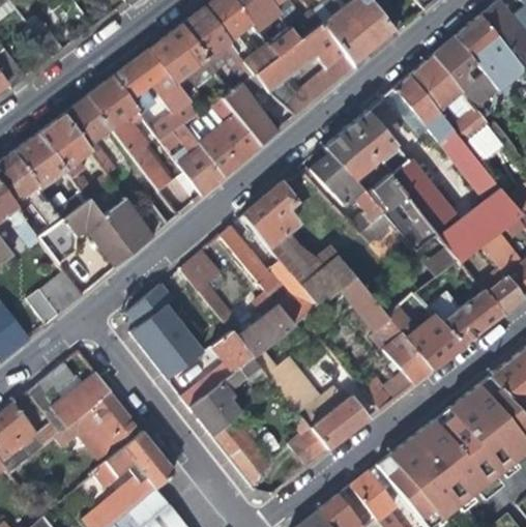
[(238,33),(252,23),(234,0),(212,0),(204,6),(230,40),(240,53),(249,47),(238,33)]
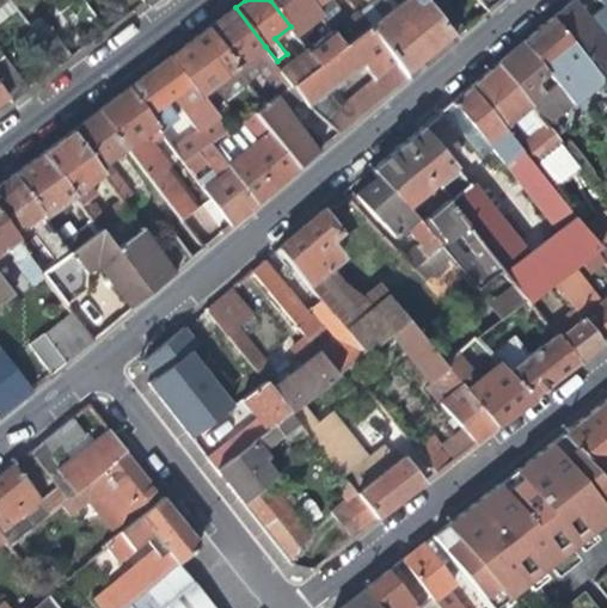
[(345,47),(333,32),(314,47),(302,30),(322,16),(308,0),(270,0),(290,26),(310,51),(320,66),(345,47)]
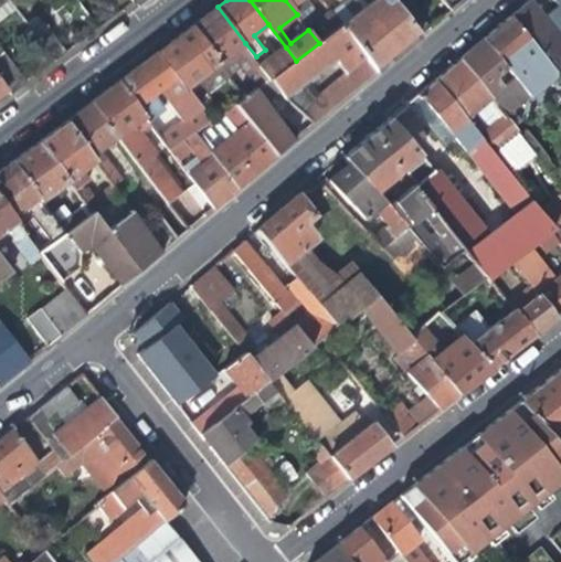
[(302,0),(285,0),(297,14),(308,30),(319,43),(343,25),(334,12),(332,10),(318,21),(302,0)]
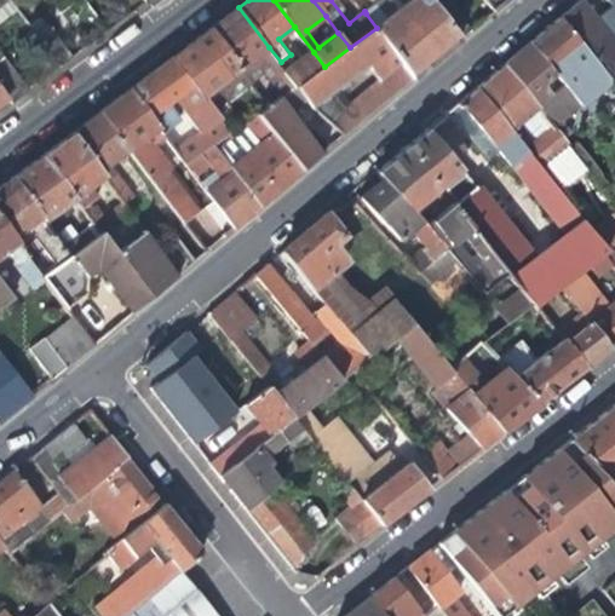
[(361,7),(365,11),(366,13),(377,5),(374,0),(372,0),(361,7)]
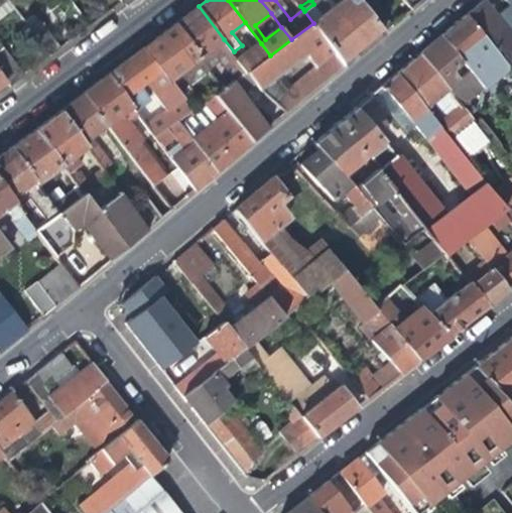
[(387,31),(362,0),(344,0),(337,6),(332,0),(318,0),(313,4),(304,11),(313,23),(345,66),(375,40),(387,31)]
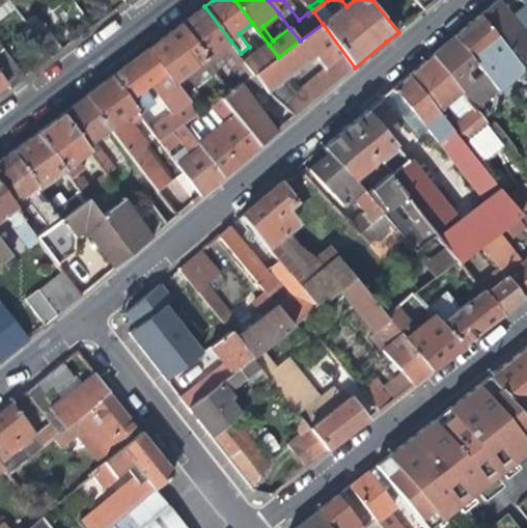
[(419,0),(426,8),(436,0),(419,0)]
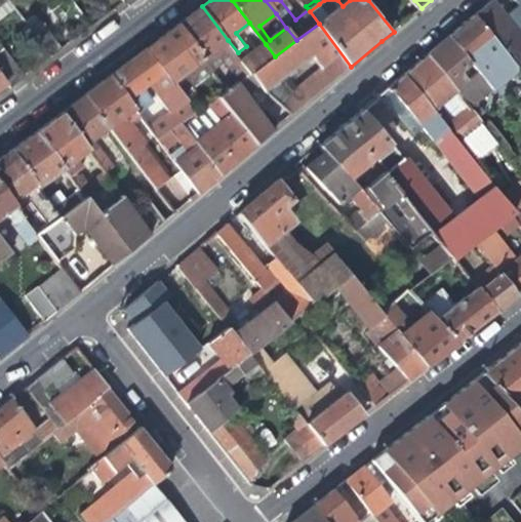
[(520,34),(494,0),(492,0),(475,14),(520,68),(520,34)]
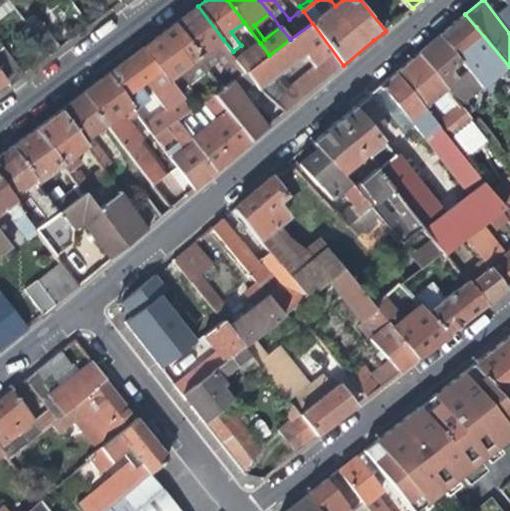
[(239,60),(233,51),(223,39),(198,6),(176,24),(209,68),(221,60),(236,79),(247,71),(239,60)]
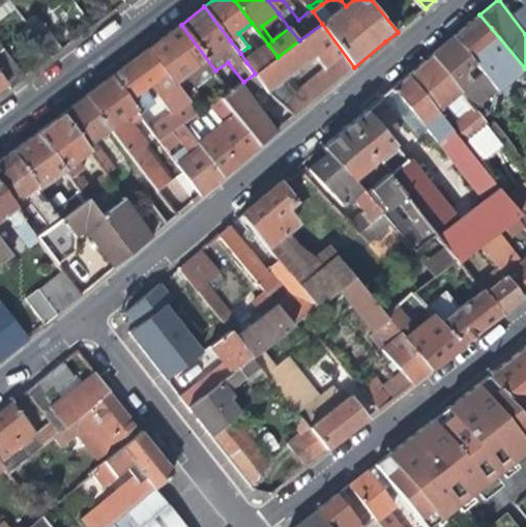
[(518,81),(525,75),(525,68),(479,15),(468,25),(456,35),(485,71),(462,90),(475,107),(494,92),(514,77),(518,81)]
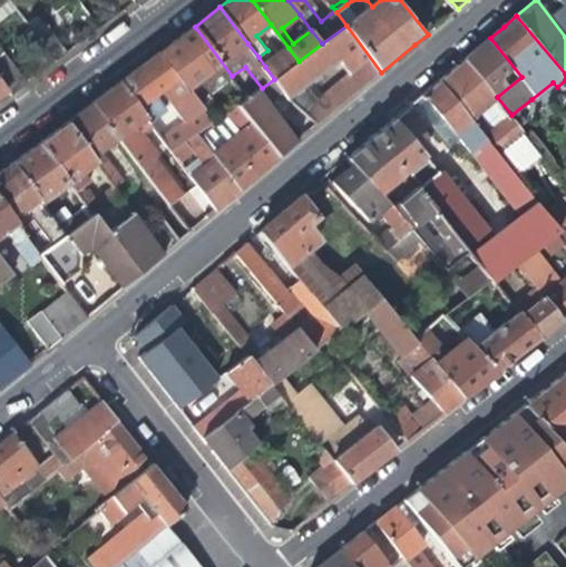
[(37,32),(57,60),(70,50),(49,23),(37,32)]
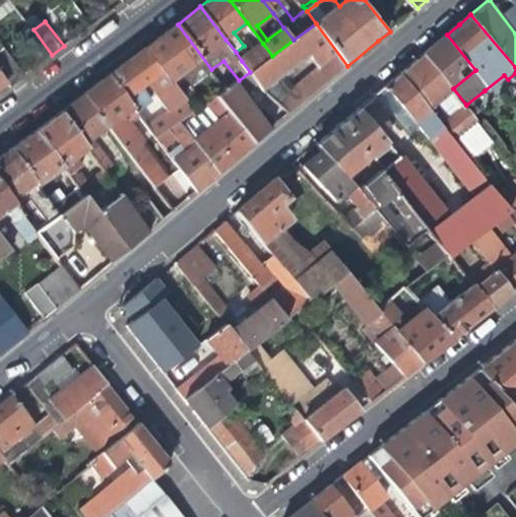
[(312,57),(320,67),(323,71),(317,75),(329,81),(347,66),(316,23),(294,40),(272,56),(250,72),(239,80),(228,89),(219,95),(257,141),(276,126),(247,89),(260,79),(292,113),(310,98),(307,83),(295,93),(292,88),(282,78),(312,57)]
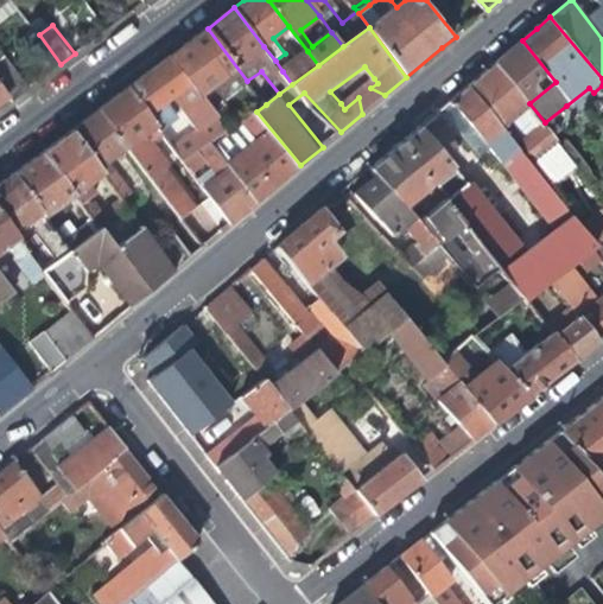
[(224,100),(247,81),(208,29),(172,55),(200,90),(210,105),(214,101),(213,100),(220,94),(224,100)]
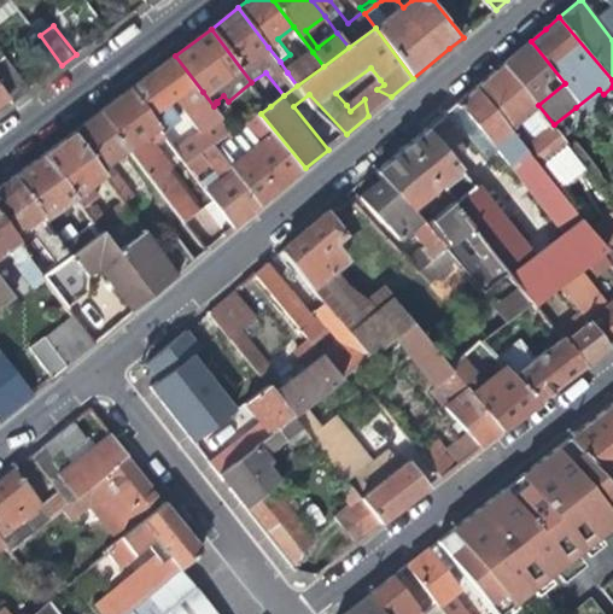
[(565,83),(531,41),(519,52),(503,64),(538,105),(565,83)]
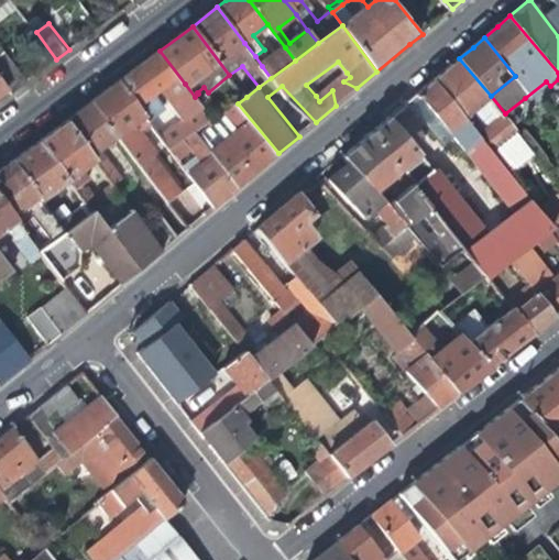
[(285,47),(262,66),(271,78),(295,61),(285,47)]
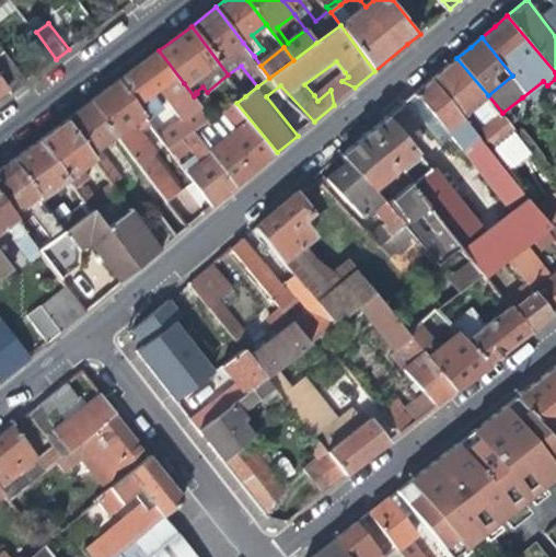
[(3,50),(0,53),(0,74),(9,85),(13,92),(27,81),(3,50)]
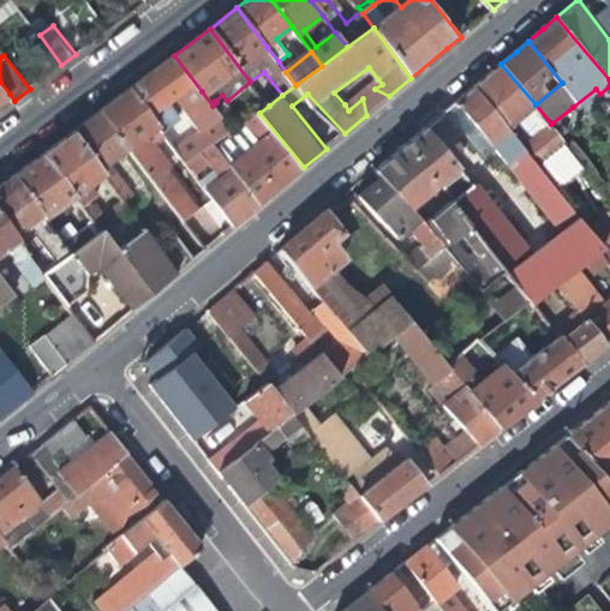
[(186,109),(203,130),(221,117),(213,106),(202,91),(174,55),(131,89),(157,124),(165,133),(175,148),(181,143),(168,125),(179,115),(167,100),(174,94),(186,109)]
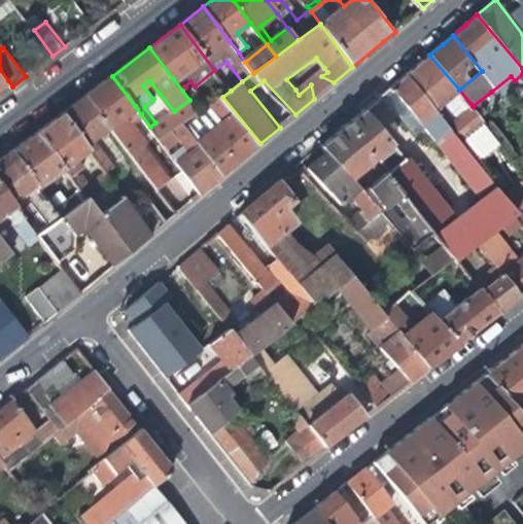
[(442,103),(459,90),(429,55),(417,65),(405,75),(461,141),(486,121),(482,116),(473,106),(455,119),(442,103)]
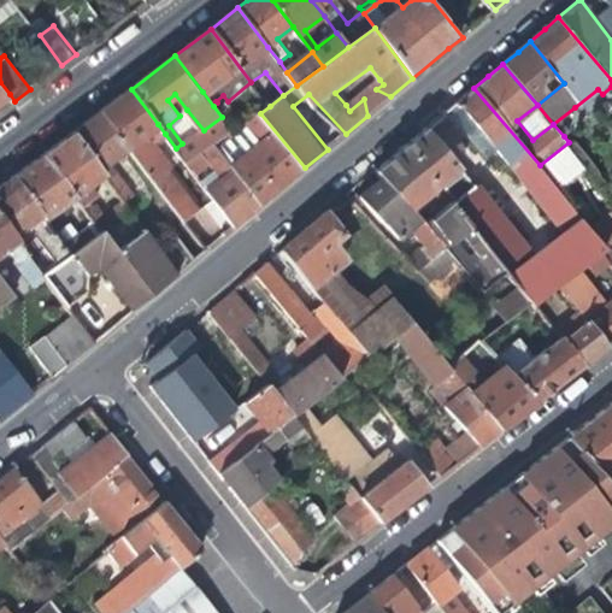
[(380,80),(346,105),(349,111),(364,99),(368,116),(390,96),(376,89),(383,84),(380,80)]
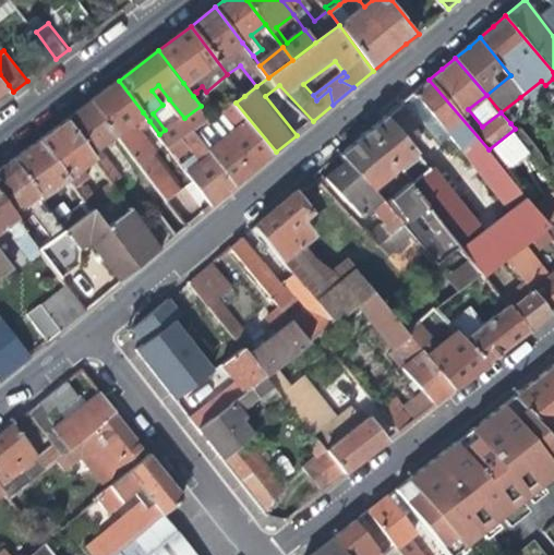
[(489,149),(429,80),(414,93),(404,101),(425,128),(436,119),(452,136),(478,166),(473,170),(510,214),(485,236),(431,171),(410,189),(457,242),(483,272),(500,260),(507,254),(544,226),(550,221),(536,206),(489,149)]
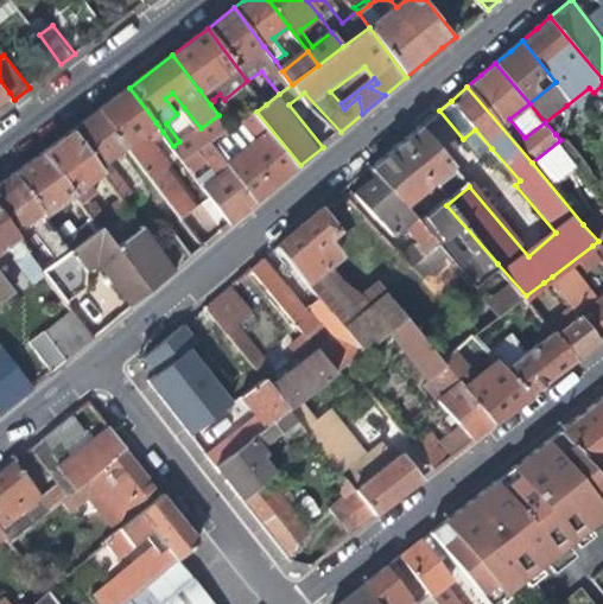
[(166,166),(148,142),(140,133),(156,122),(129,88),(101,109),(129,146),(156,179),(185,217),(202,205),(170,164),(166,166)]
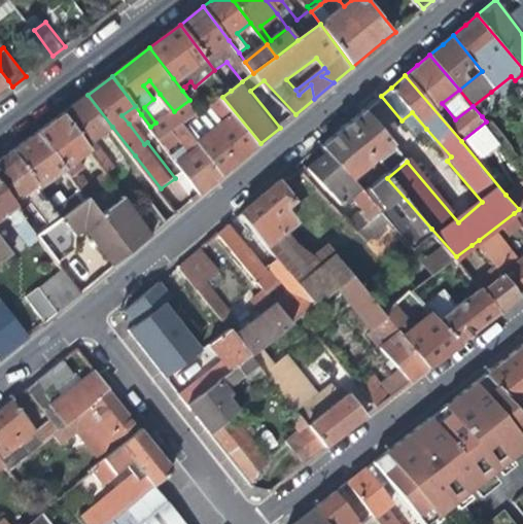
[(153,99),(160,94),(149,80),(143,85),(153,99)]
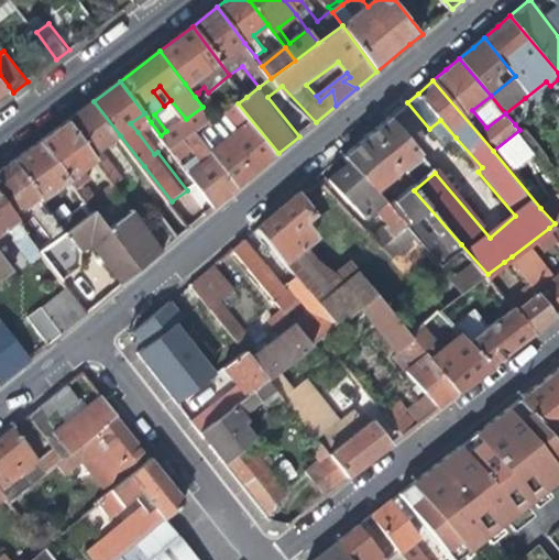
[(534,109),(525,98),(505,113),(515,124),(534,109)]
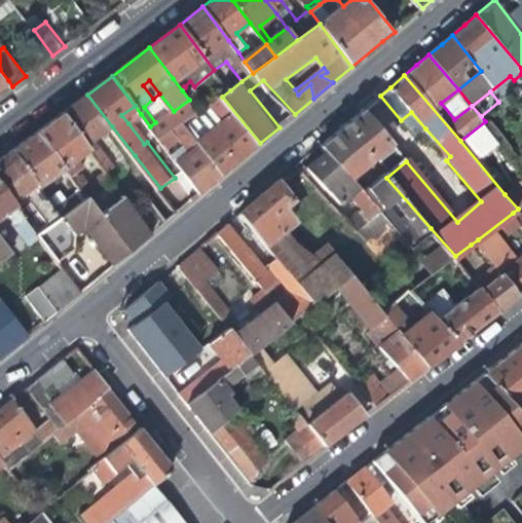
[(97,139),(112,126),(87,95),(63,112),(91,149),(106,169),(110,174),(117,167),(97,139)]
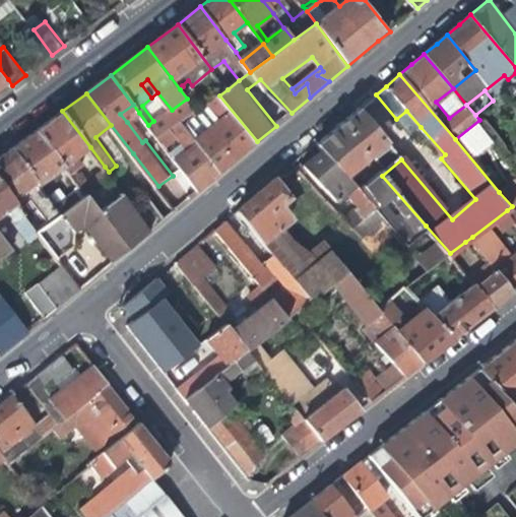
[(224,118),(196,140),(220,172),(257,141),(219,95),(211,102),(224,118)]
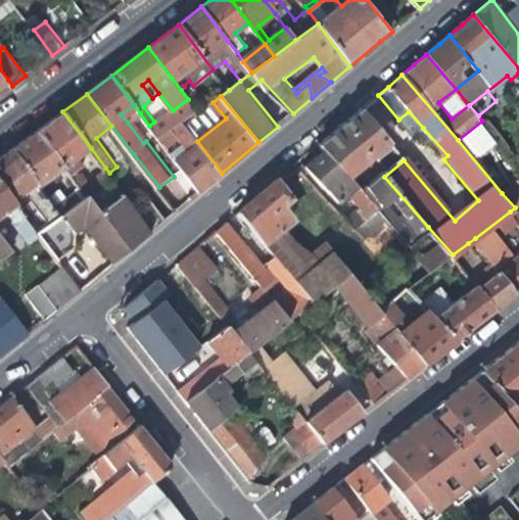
[(163,114),(154,122),(149,126),(157,137),(181,121),(195,109),(188,99),(173,110),(166,115),(163,114)]
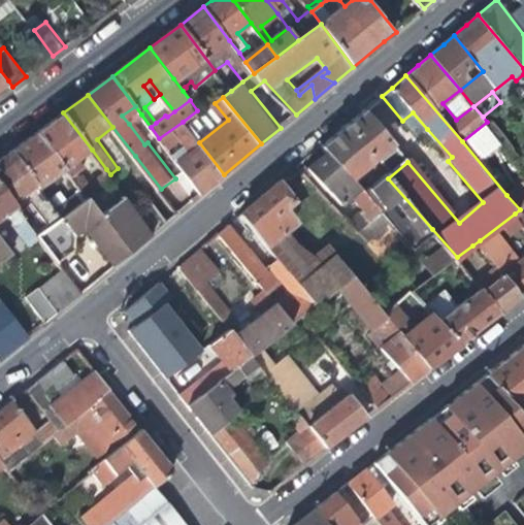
[(129,124),(141,115),(135,106),(122,116),(129,124)]
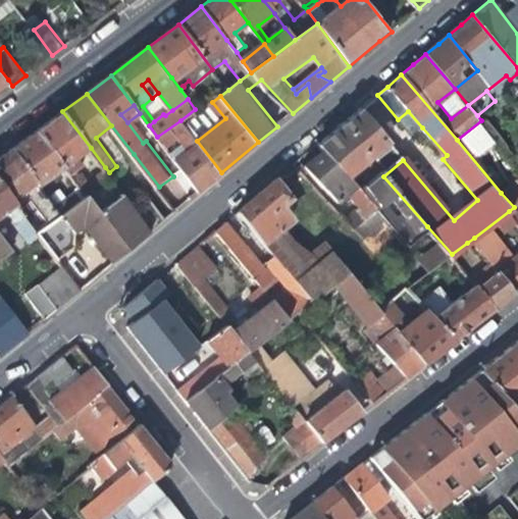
[(198,113),(195,109),(180,120),(188,128),(202,117),(200,111),(198,113)]
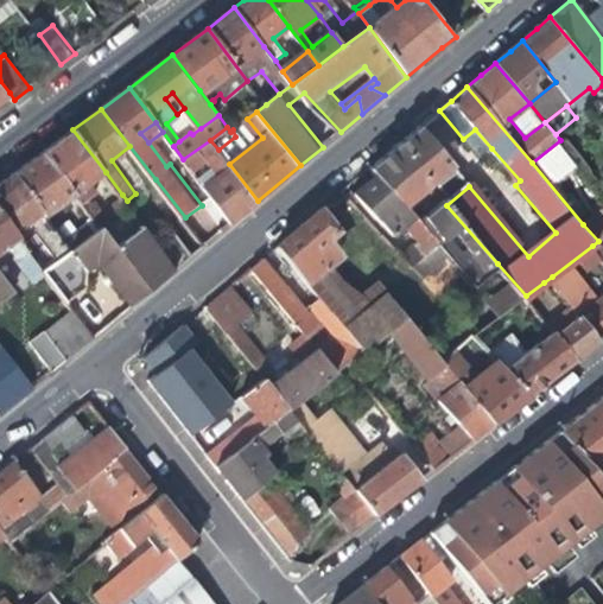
[(469,186),(419,127),(379,161),(404,195),(413,203),(432,186),(438,195),(420,210),(429,220),(446,205),(469,186)]
